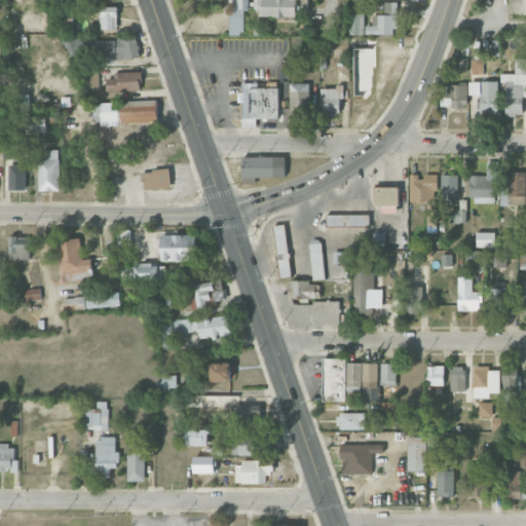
[(230,0),(230,34),(243,34),(243,9),(250,9),(249,0),(259,0),(259,16),(296,16),(296,0),(230,0)]
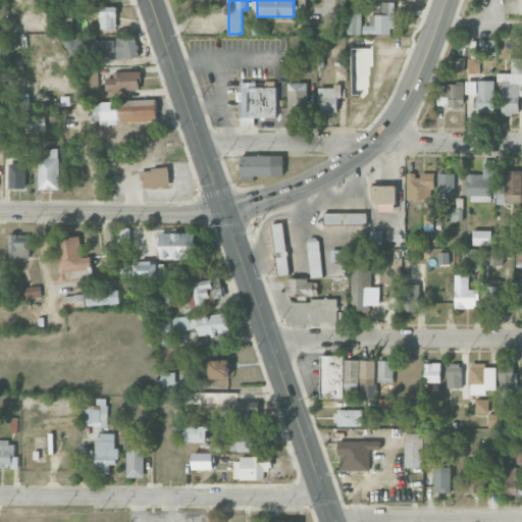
[(521,0),(505,0),(506,13),(521,13),(521,0)]
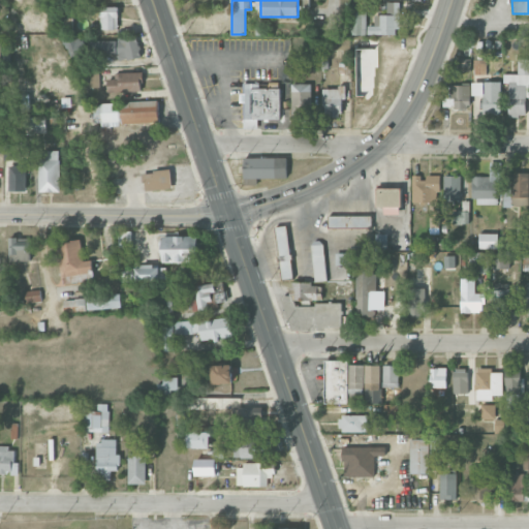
[(367,34),(397,35),(397,25),(407,26),(407,14),(400,14),(400,2),(387,1),(386,14),(374,14),(374,26),(368,25),(367,34)]
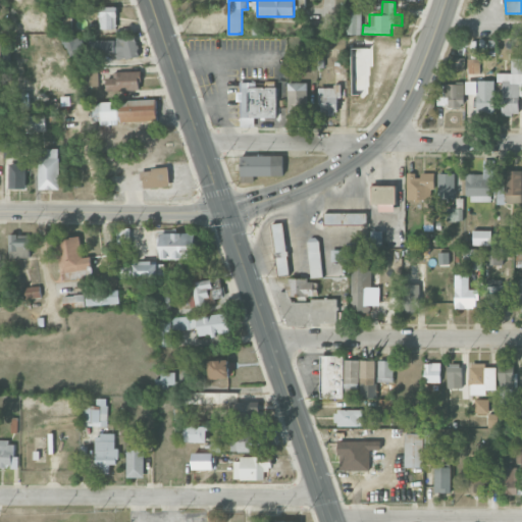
[(117,6),(99,6),(99,29),(116,30),(117,6)]
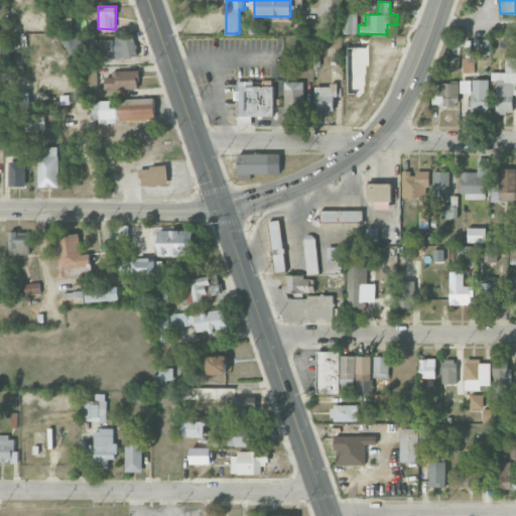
[(358,11),(343,12),(343,33),(358,33),(358,11)]
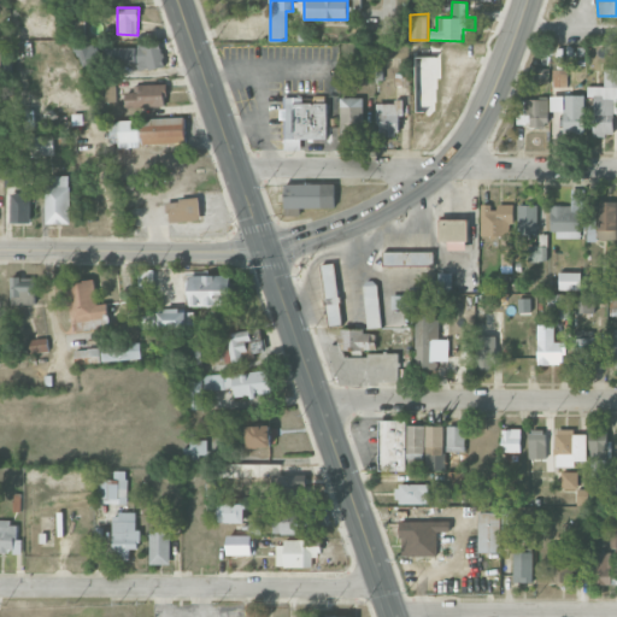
[(81,66),(101,60),(94,41),(75,47),(81,66)]
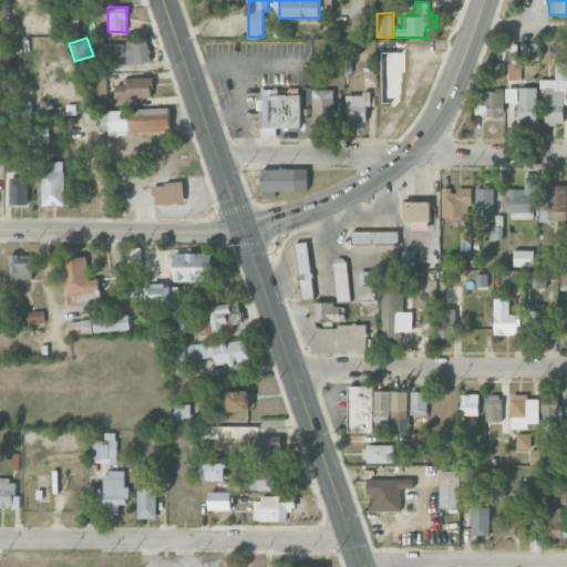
[(125,58),(125,63),(150,63),(150,43),(102,42),(102,58),(125,58)]
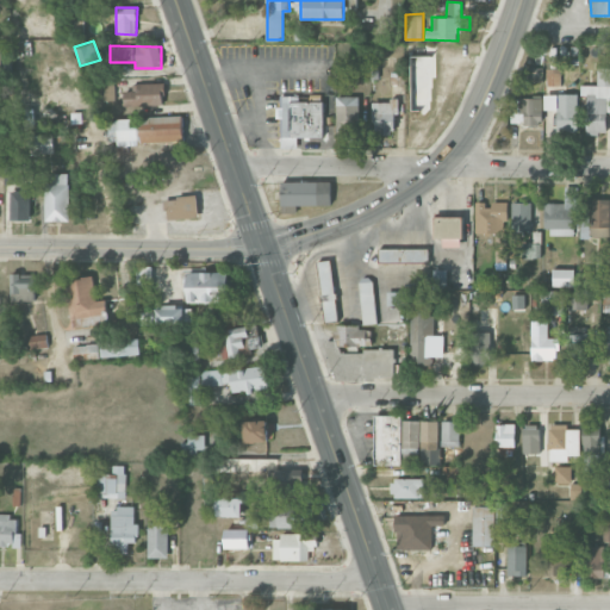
[(431,55),(409,56),(410,112),(434,111),(431,55)]
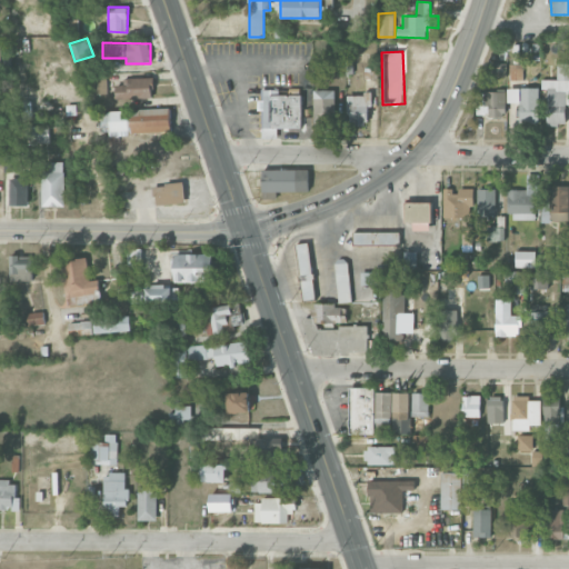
[(557,80),(542,80),(541,90),(547,90),(546,125),(566,125),(567,105),(568,103),(568,62),(557,63),(557,80)]
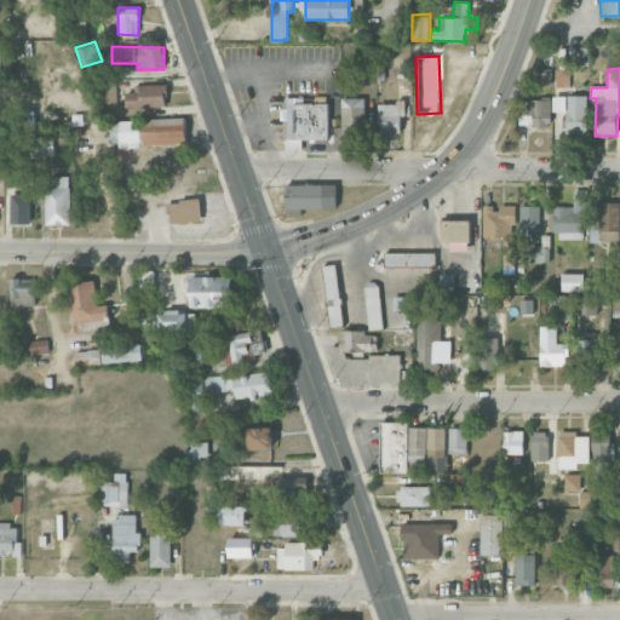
[(551,84),(551,69),(537,69),(537,84),(551,84)]
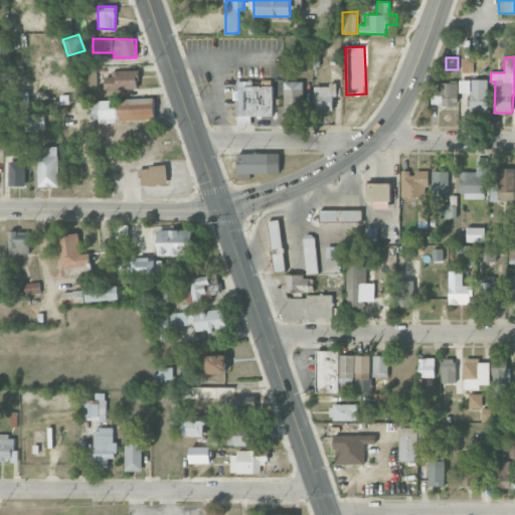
[(473,57),(462,57),(463,72),(474,72),(473,57)]
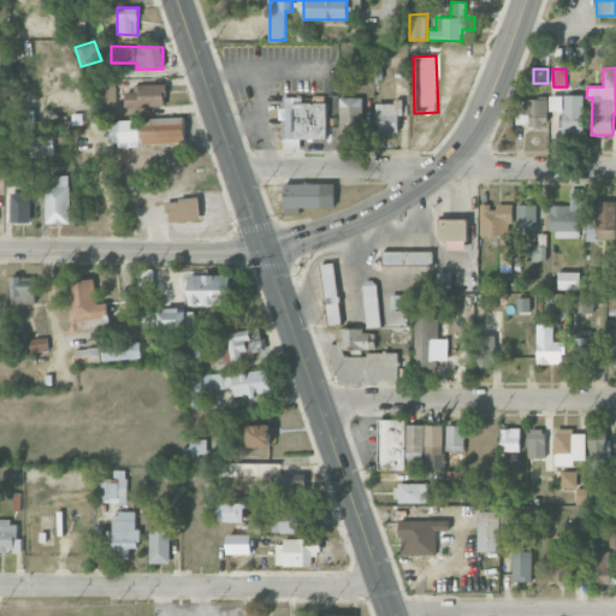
[(125,87),(125,107),(166,106),(165,86),(125,87)]
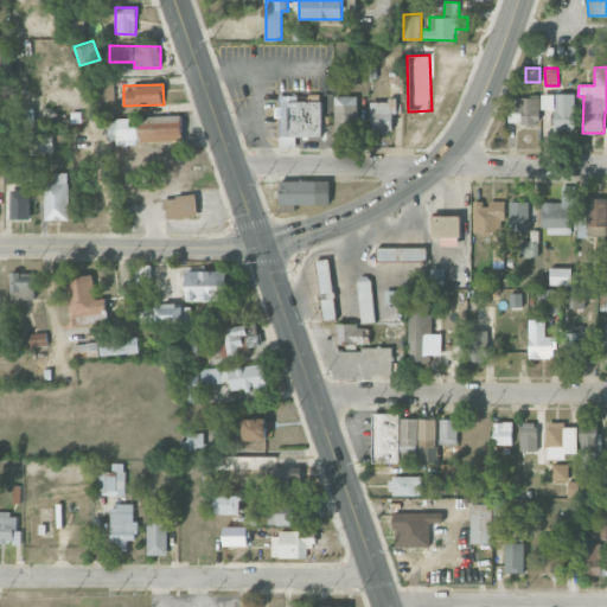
[(555,131),(575,131),(574,94),(542,94),(542,109),(554,109),(555,131)]
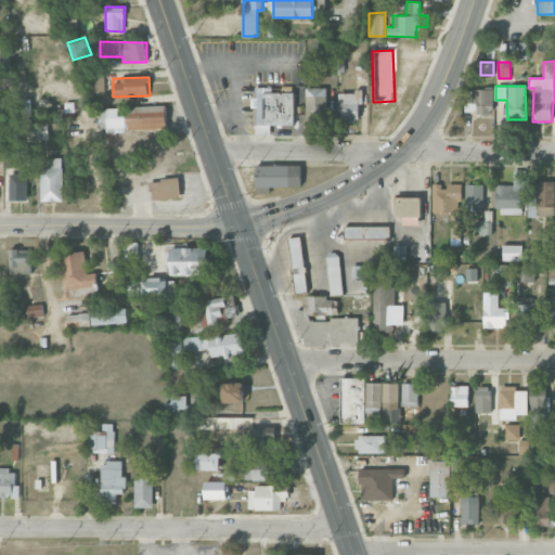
[(255,125),(294,125),(295,87),(282,87),(282,89),(255,89),(255,97),(252,97),(252,107),(255,107),(255,125)]
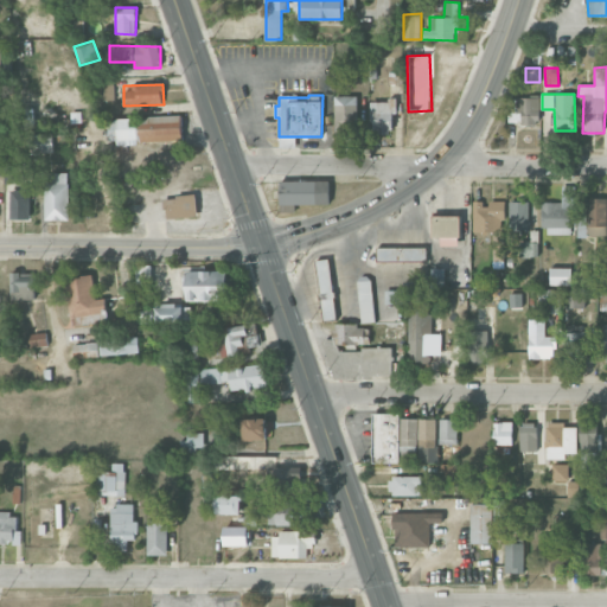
[(357,96),(334,96),(334,133),(356,133),(357,96)]
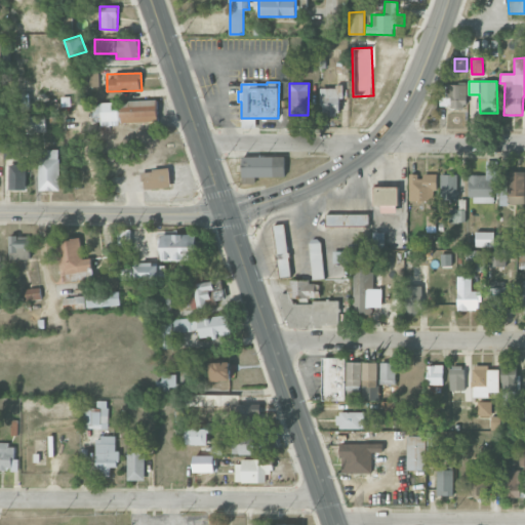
[(467,107),(467,84),(440,85),(440,107),(467,107)]
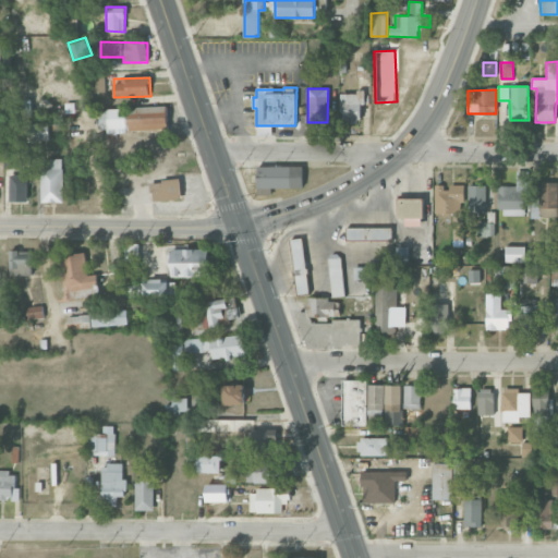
[(362,93),(340,93),(341,123),(363,122),(362,93)]
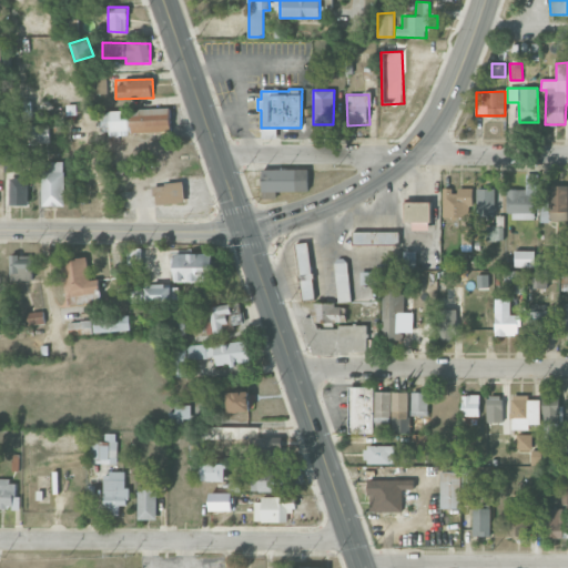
[(101,111),(101,131),(110,131),(110,134),(170,132),(170,109),(101,111)]
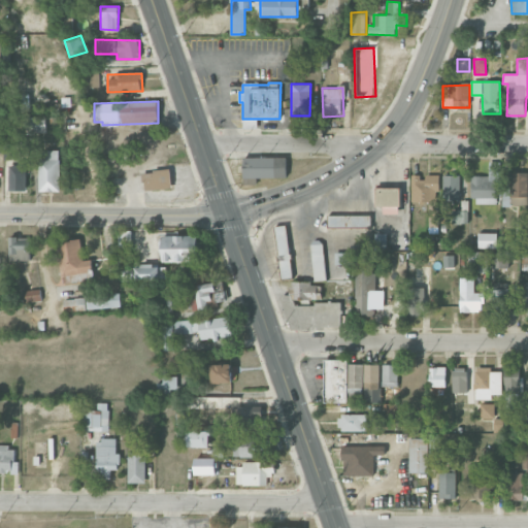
[(60,192),(60,151),(40,150),(39,191),(60,192)]
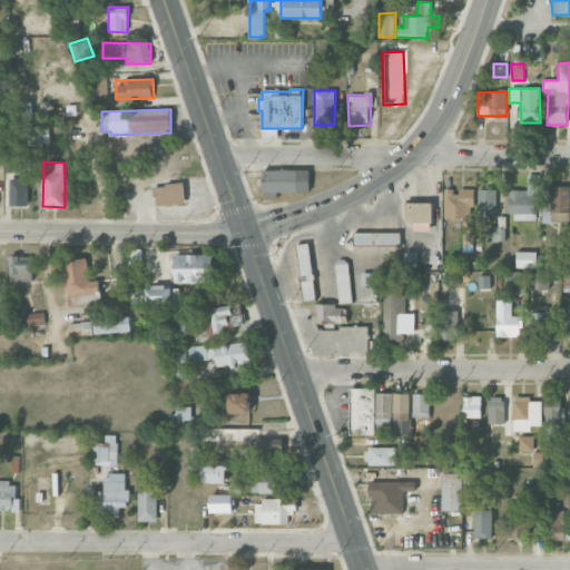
[(310,169),(262,170),(263,193),(310,192),(310,169)]
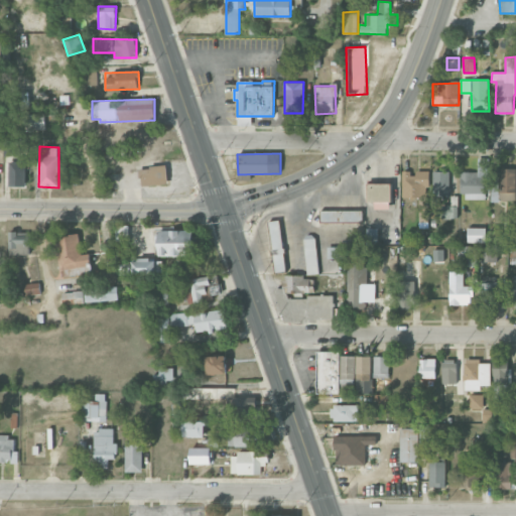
[(9,186),(26,185),(25,156),(17,157),(17,161),(8,161),(9,186)]
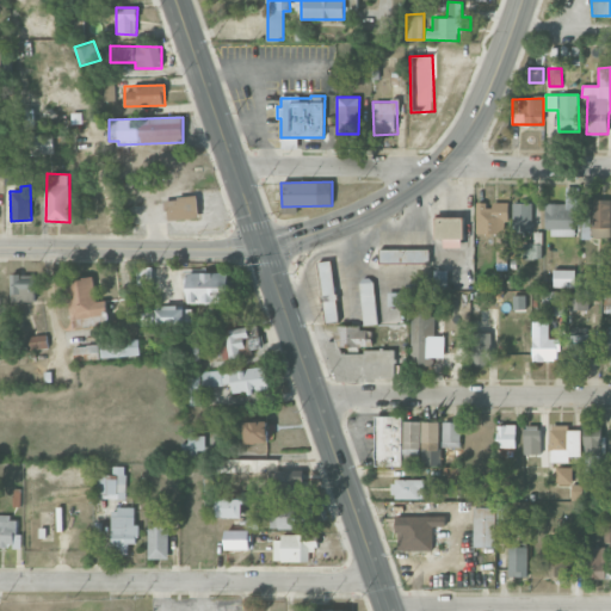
[(547,204),(547,236),(578,235),(576,187),(565,187),(566,203),(547,204)]
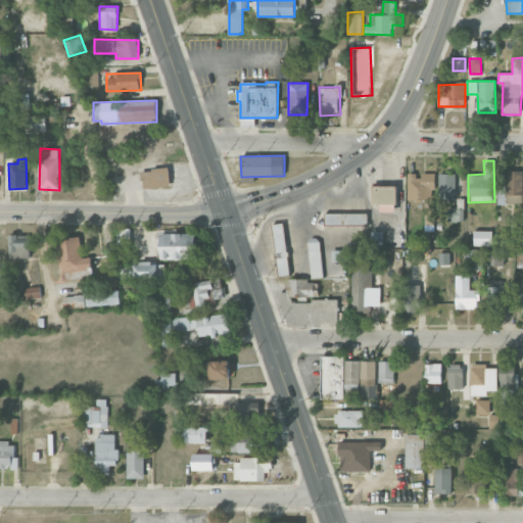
[(143,188),(170,187),(170,169),(143,170),(143,188)]
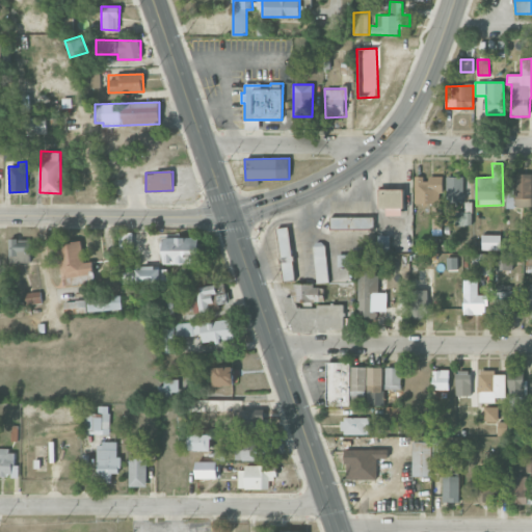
[(531,185),(531,174),(514,174),(514,206),(531,207),(531,185)]
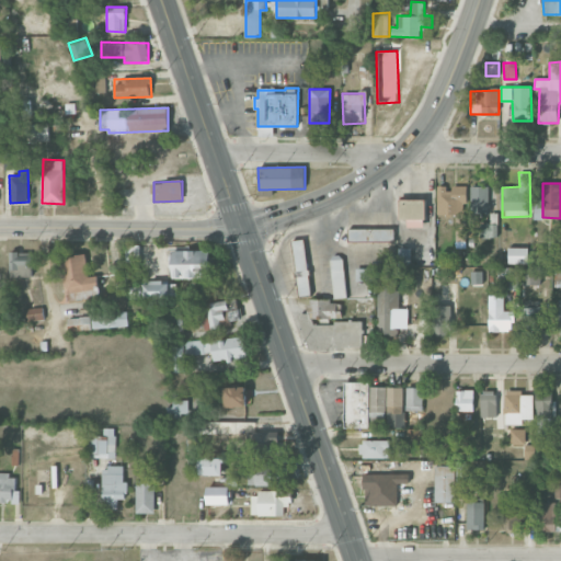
[(466,186),(448,185),(448,186),(437,185),(437,215),(456,215),(455,241),(465,241),(466,186)]
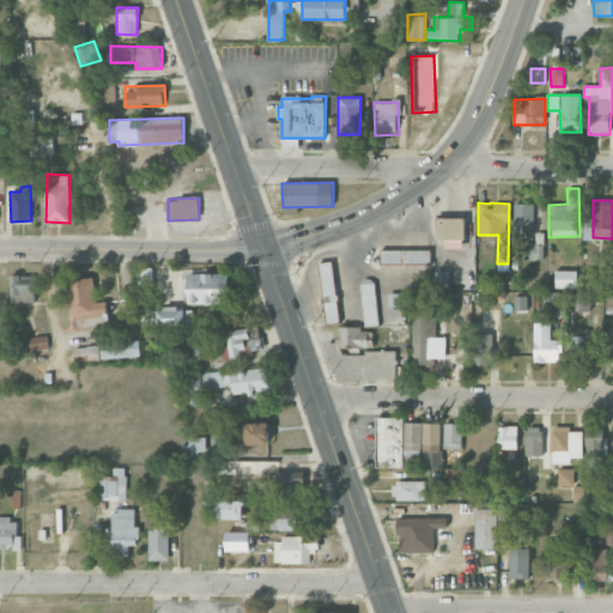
[(514,232),(534,232),(534,204),(515,204),(514,232)]
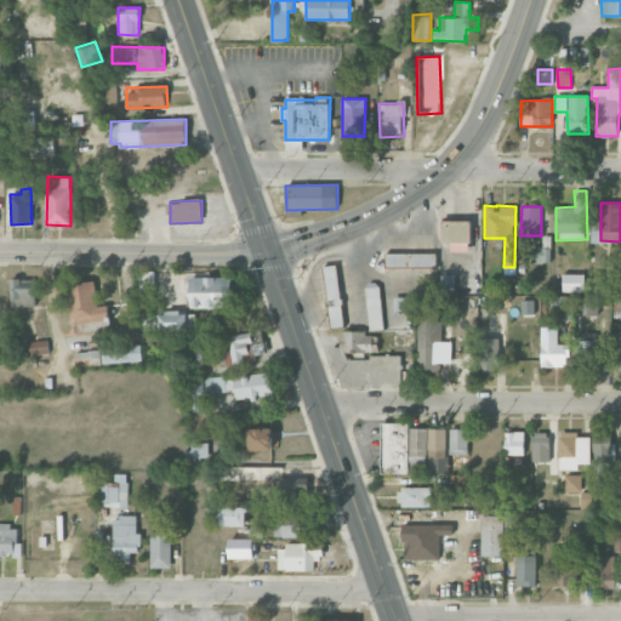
[(471,221),(443,220),(443,243),(451,243),(451,251),(471,252),(471,221)]
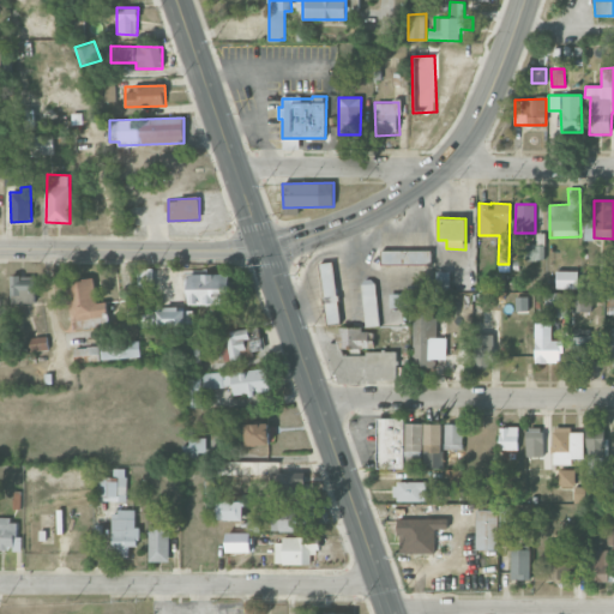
[(545,260),(545,245),(524,245),(525,260),(545,260)]
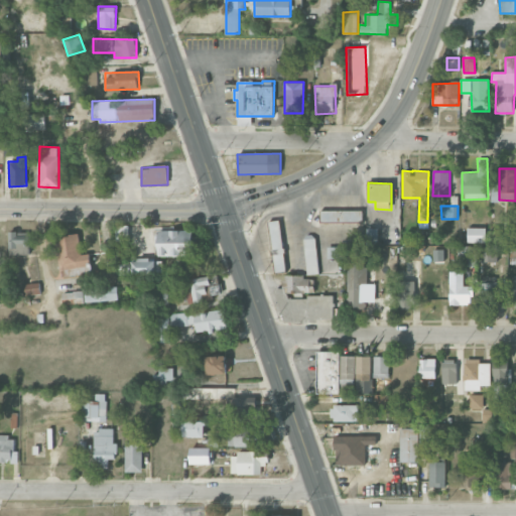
[(363,221),(363,210),(320,211),(320,222),(363,221)]
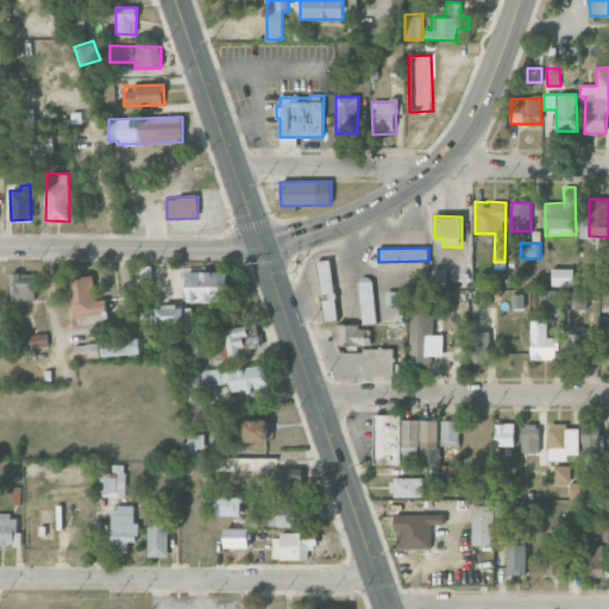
[(324,321),(338,320),(331,259),(318,261),(324,321)]
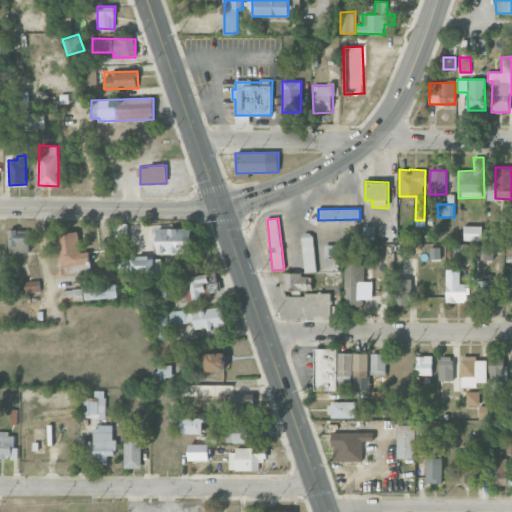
[(364,239),(375,239),(375,226),(363,226),(364,239)]
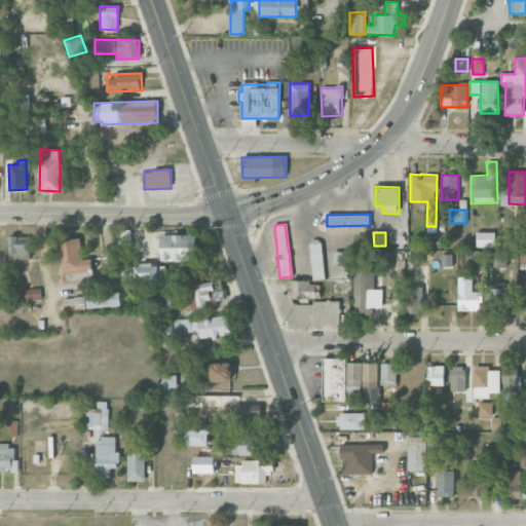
[(495,248),(495,232),(477,232),(476,248),(495,248)]
